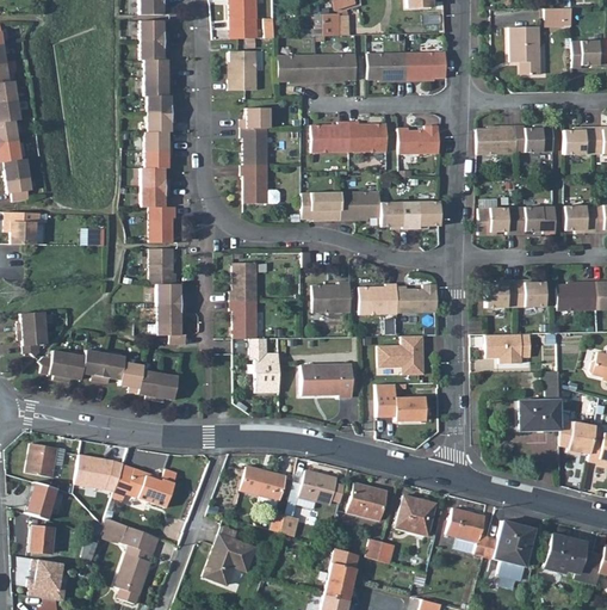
[(141,0),(141,13),(165,13),(165,2),(169,2),(169,0),(141,0)]
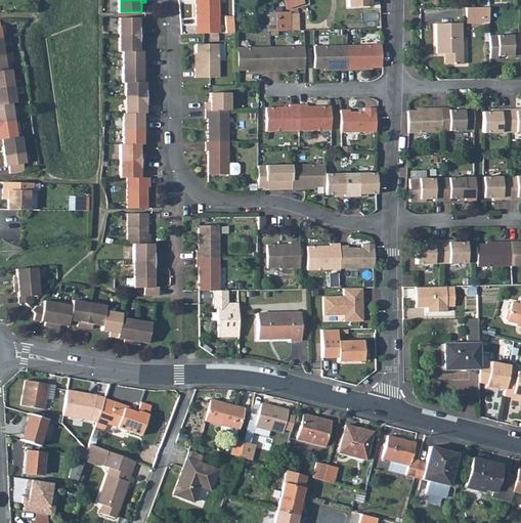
[(199,3),(199,24),(222,24),(221,0),(201,0),(202,3),(199,3)]
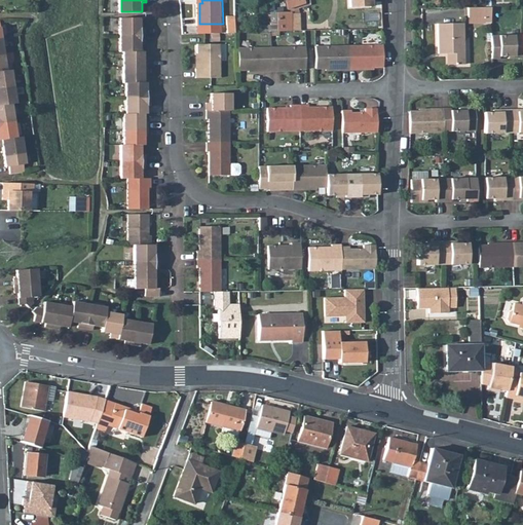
[(287,0),(290,8),(307,2),(306,0),(287,0)]
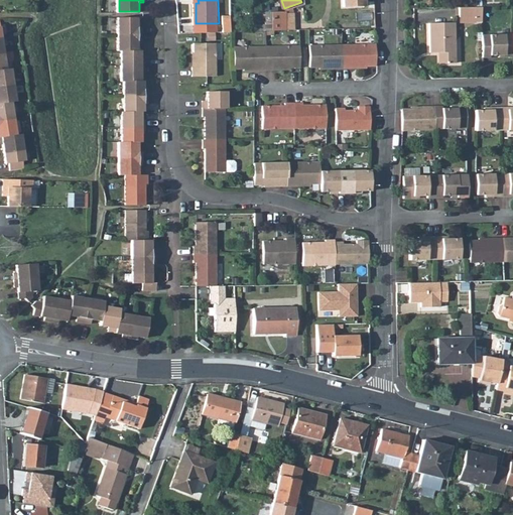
[(461,6),(462,16),(484,16),(484,6),(478,6),(461,6)]
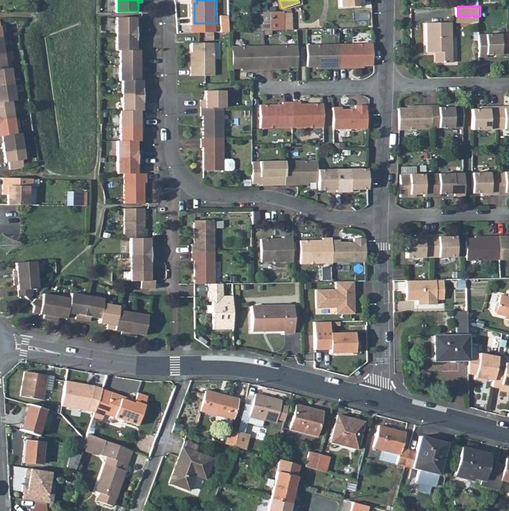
[(272,11),(272,29),(287,29),(286,12),(286,11),(272,11)]
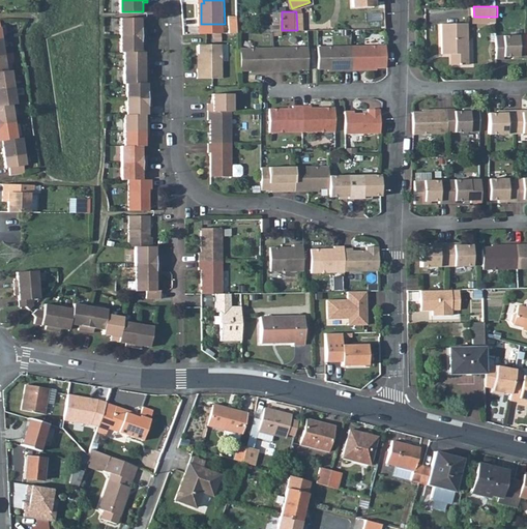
[(231,32),(239,32),(239,25),(239,16),(231,16),(231,32)]
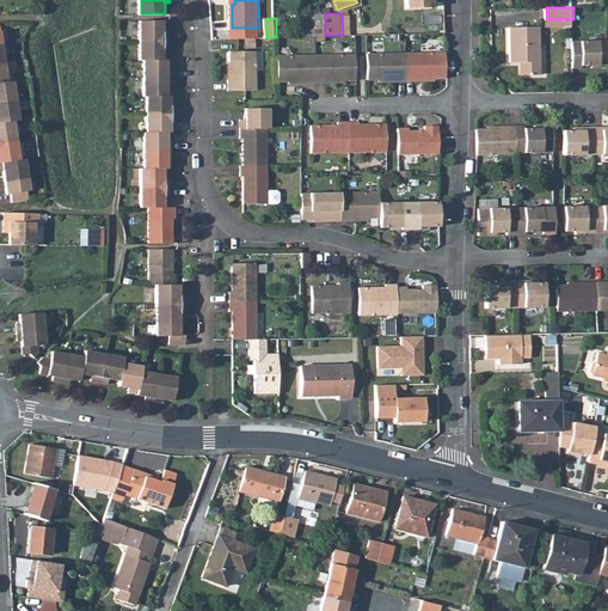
[(141,19),(141,40),(170,40),(170,31),(165,31),(165,19),(141,19)]
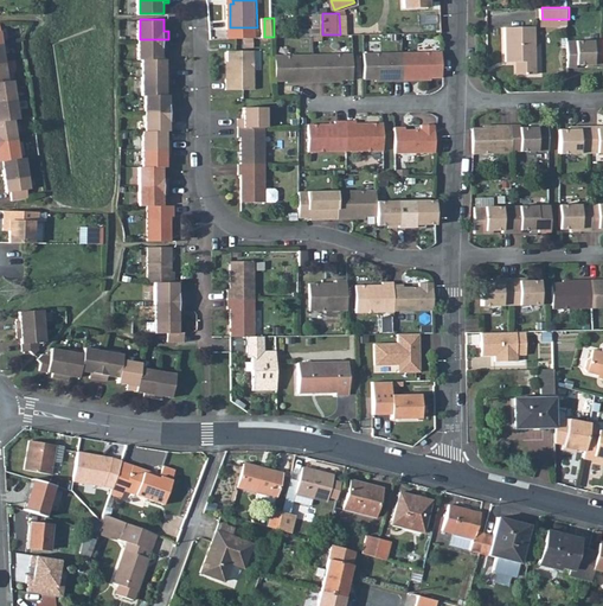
[(523,61),(523,74),(539,72),(537,26),(507,26),(508,61),(518,61),(523,61)]
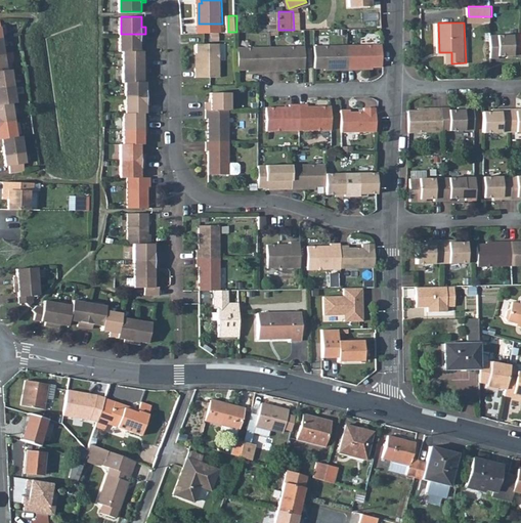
[(222,24),(199,24),(199,33),(222,32),(222,24)]
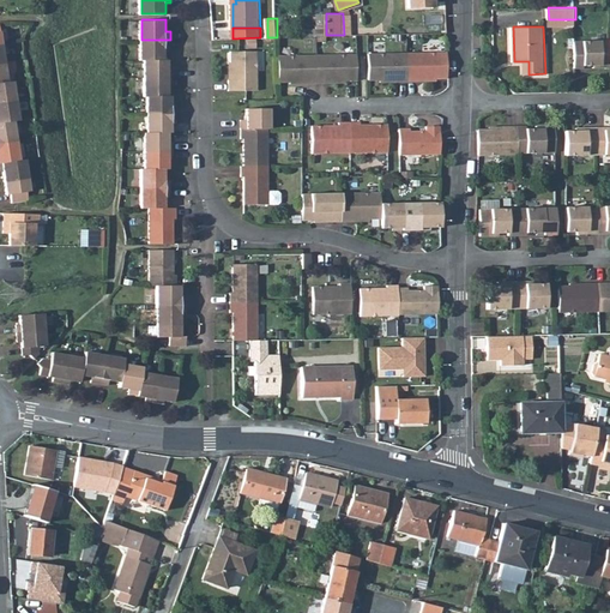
[(142,40),(142,59),(145,59),(165,59),(165,48),(170,48),(170,40),(142,40)]
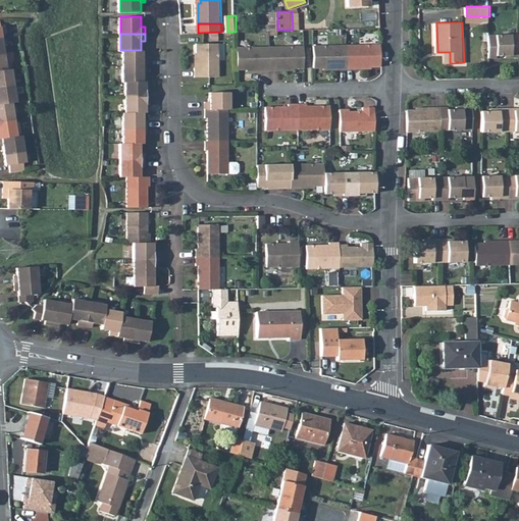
[(489,35),(490,57),(498,57),(498,55),(507,55),(514,55),(514,57),(518,56),(518,34),(489,35)]
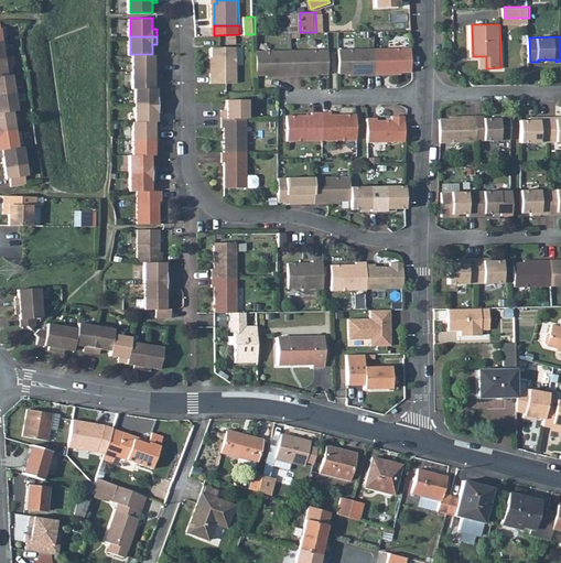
[(213,73),(213,83),(238,83),(238,46),(215,46),(215,56),(215,73),(213,73)]
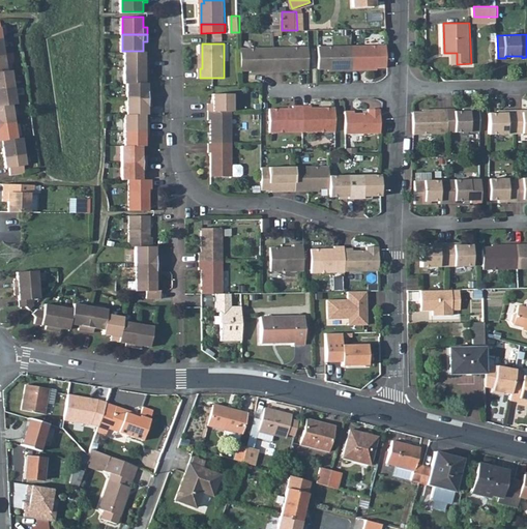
[(354,46),(354,69),(363,69),(363,67),(379,67),(388,67),(388,45),(354,46)]
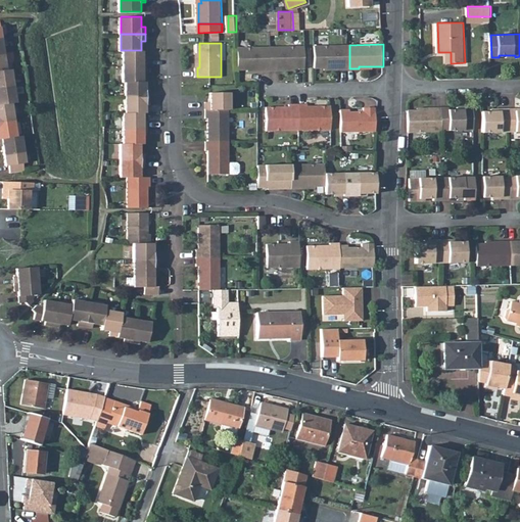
[(316,45),(316,67),(326,67),(340,67),(340,68),(349,68),(349,45),(316,45)]
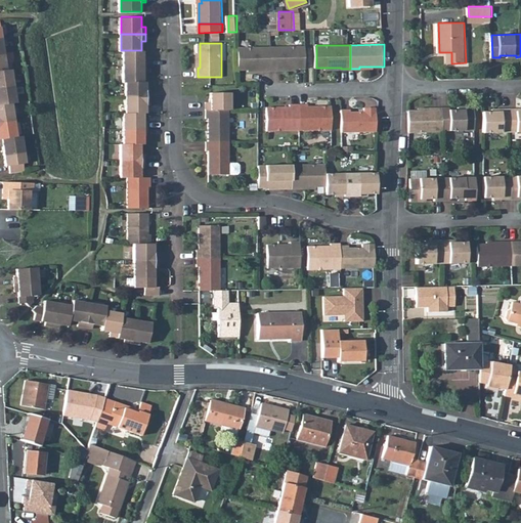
[(240,47),(240,70),(250,69),(264,69),(264,71),(273,71),(273,46),(240,47)]
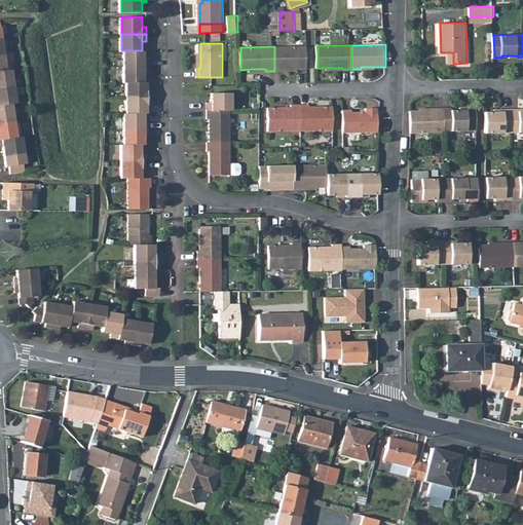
[(274,46),(274,71),(284,71),(284,69),(298,69),(308,69),(307,46),(274,46)]
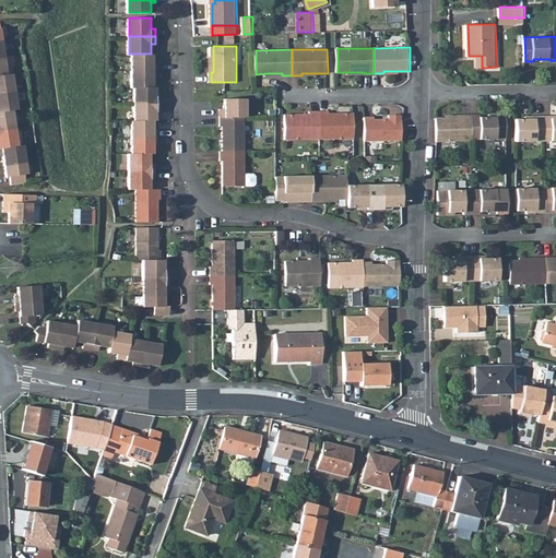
[(132,54),(133,71),(158,70),(158,62),(155,62),(155,54),(151,54),(132,54)]
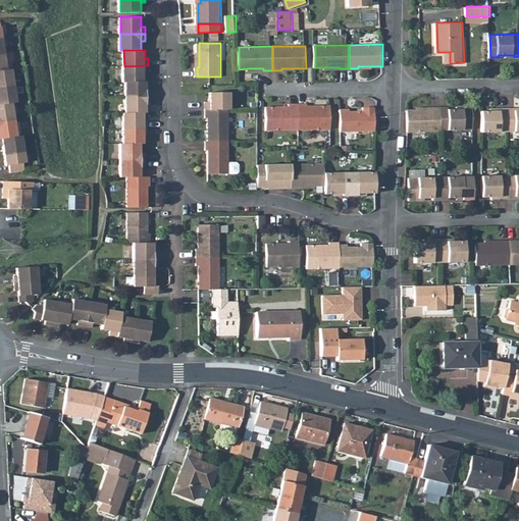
[(0,69),(8,69),(6,52),(0,53),(0,69)]
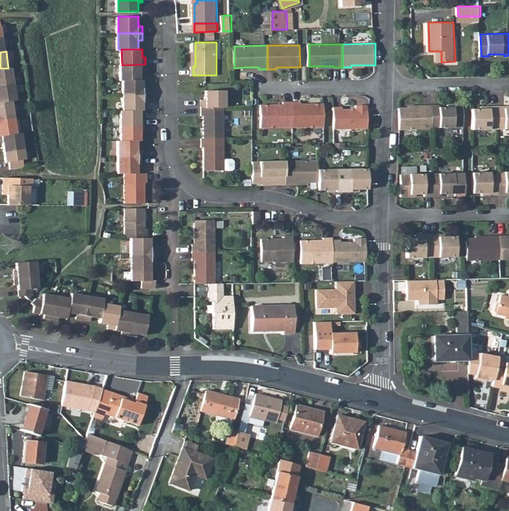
[(122,65),(122,79),(124,79),(142,79),(142,71),(145,71),(145,64),(122,65)]
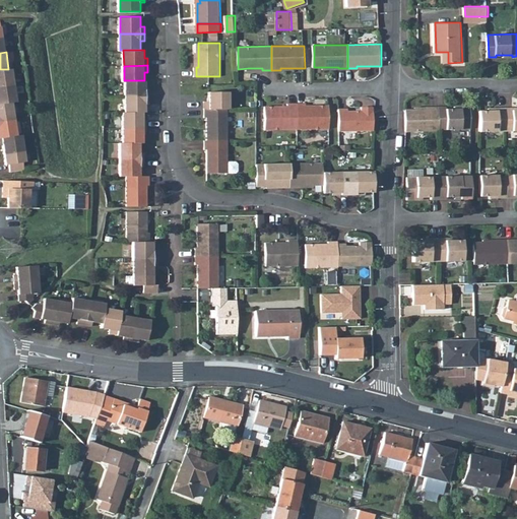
[(0,86),(15,84),(13,68),(8,69),(0,69),(0,86)]
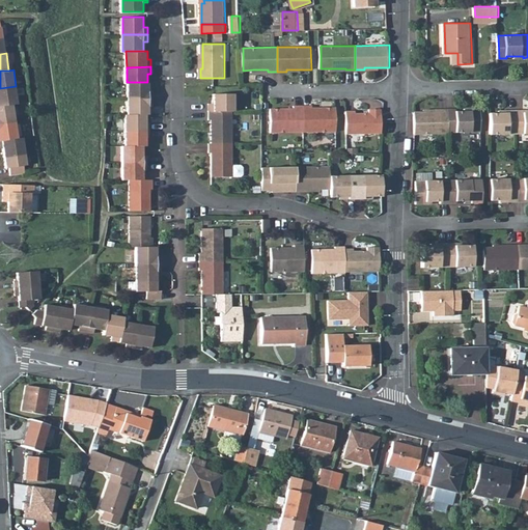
[(129,82),(129,98),(154,98),(154,90),(150,90),(150,82),(147,82),(129,82)]
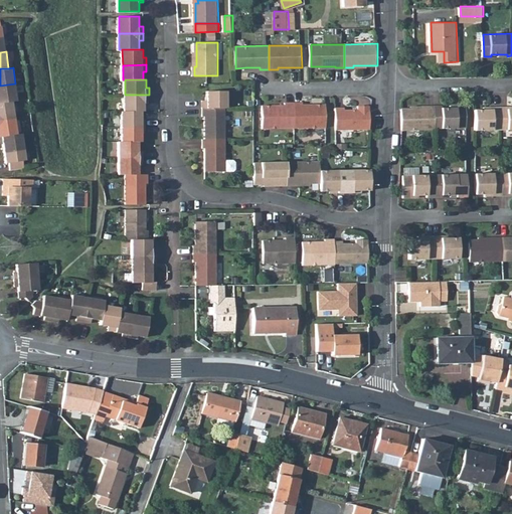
[(0,103),(13,101),(18,100),(15,83),(0,86),(0,103)]
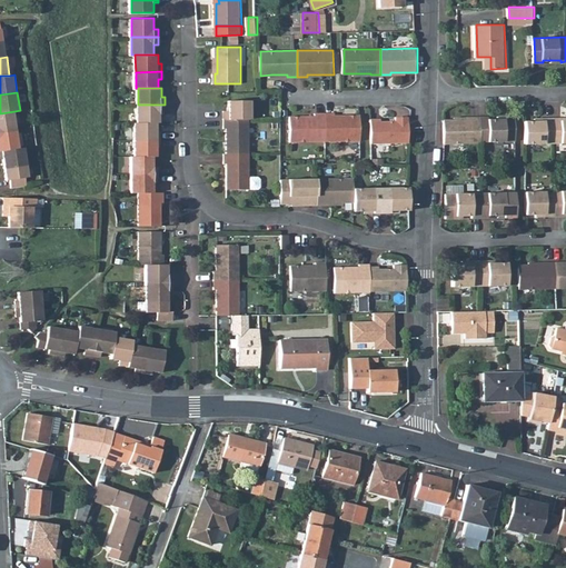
[(226,110),(226,118),(250,118),(252,118),(252,99),(230,100),(230,110),(226,110)]
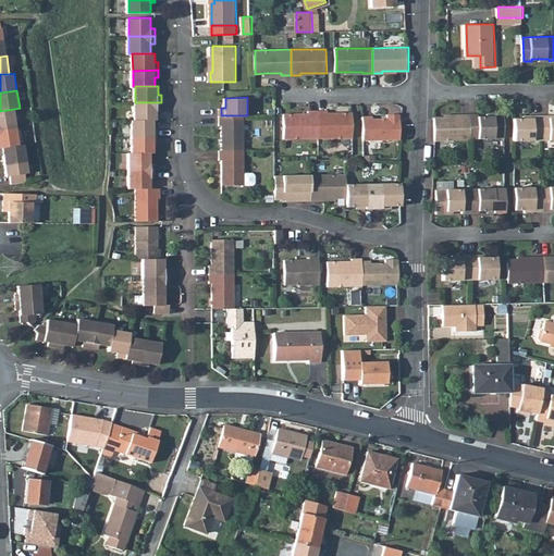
[(135,102),(135,120),(155,120),(158,120),(158,111),(161,111),(161,102),(135,102)]
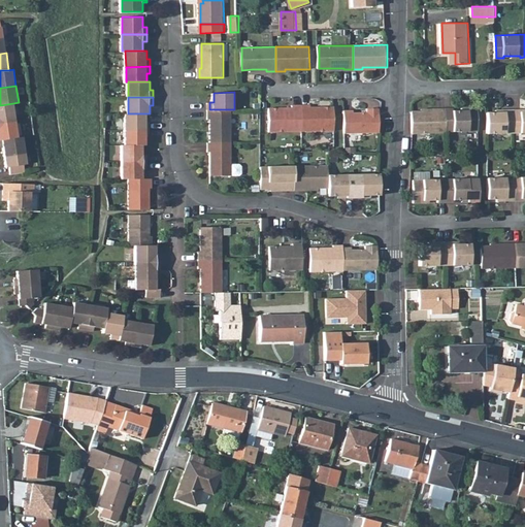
[(0,122),(17,120),(13,103),(0,105),(0,122)]
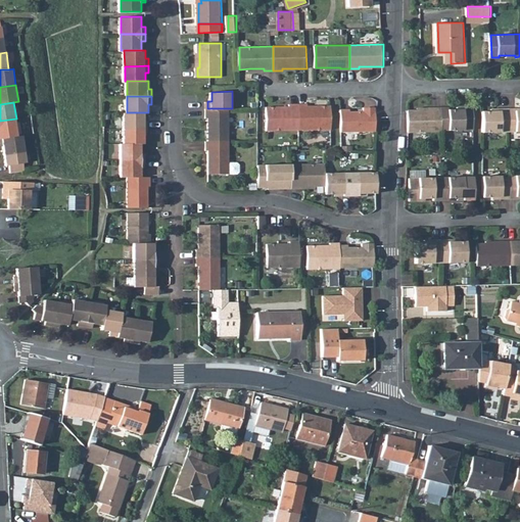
[(268,106),(268,130),(300,130),(300,103),(291,104),(291,106),(268,106)]
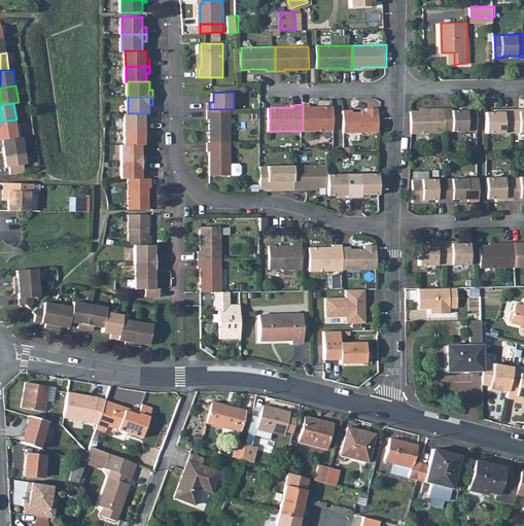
[(303,104),(303,131),(336,130),(335,106),(312,106),(312,104),(303,104)]
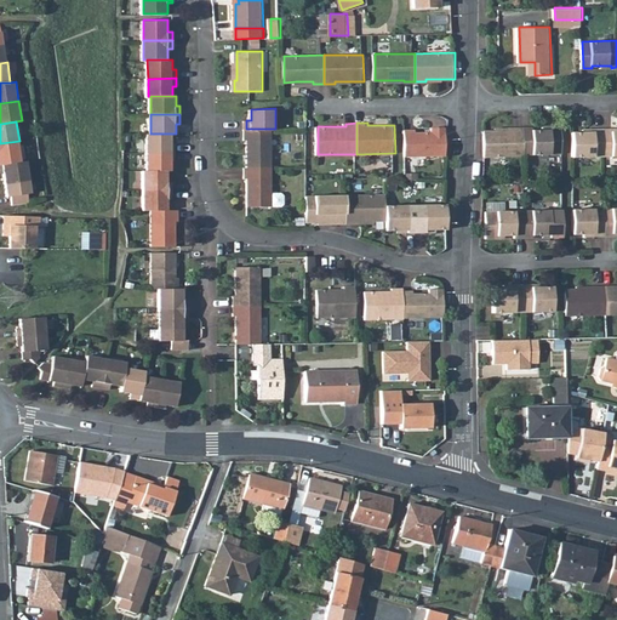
[(526,128),(526,154),(564,153),(563,126),(553,126),(553,130),(544,130),(535,130),(535,128),(526,128)]
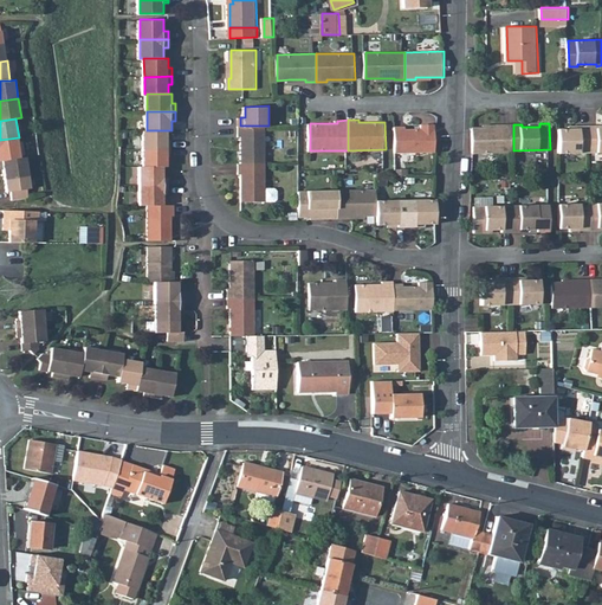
[(396,127),(396,153),(438,152),(437,124),(422,124),(422,128),(407,129),(407,127),(396,127)]
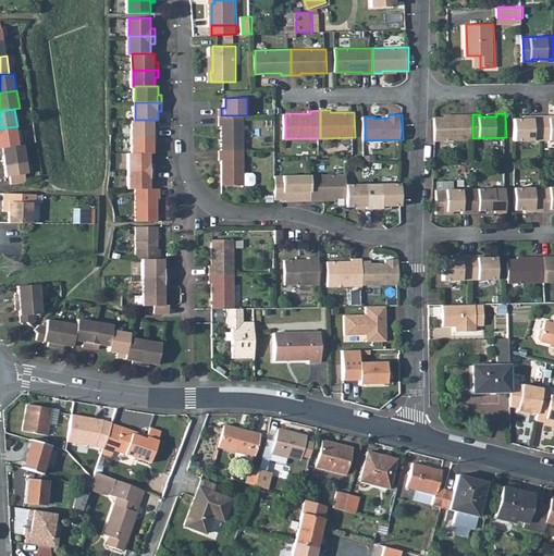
[(436,116),(436,140),(472,139),(472,138),(472,114),(463,114),(463,116),(446,116),(436,116)]
